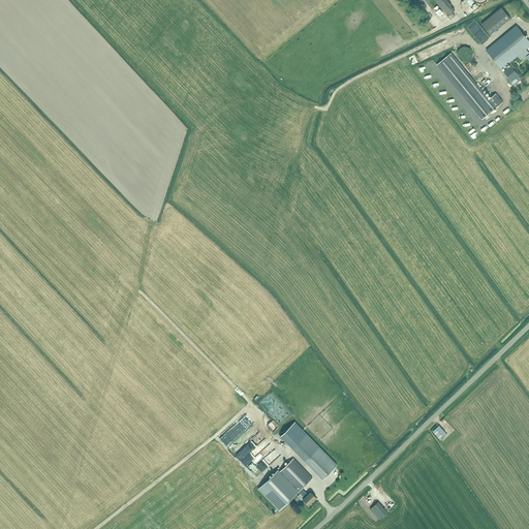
[(450,20),(455,17),(453,12),(455,10),(452,6),(452,5),(446,0),(434,0),(447,16),(450,20)]
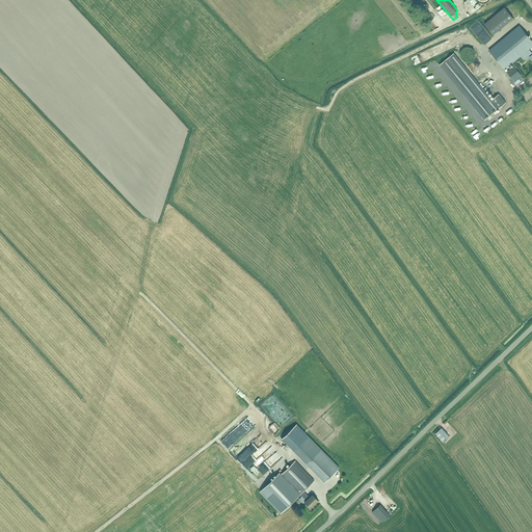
[(477,0),(464,0),(464,1),(469,5),(466,7),(472,14),(482,4),(477,0)]
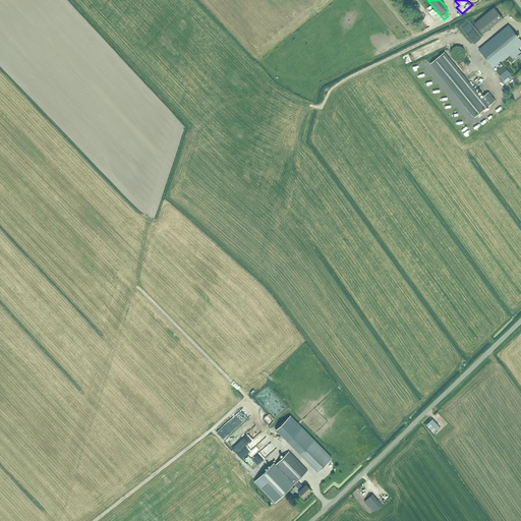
[(495,6),(474,23),(483,34),(504,16),(495,6)]
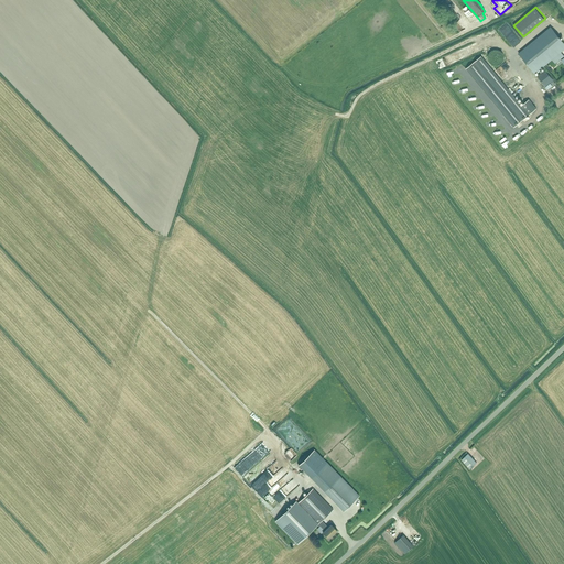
[(497,26),(486,32),(491,41),(498,38),(500,42),(505,40),(497,26)]
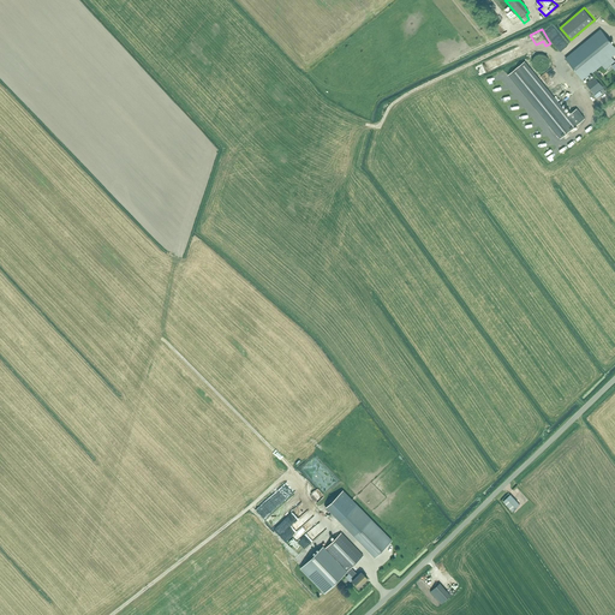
[(614,47),(601,30),(566,59),(583,79),(614,52),(614,47)]
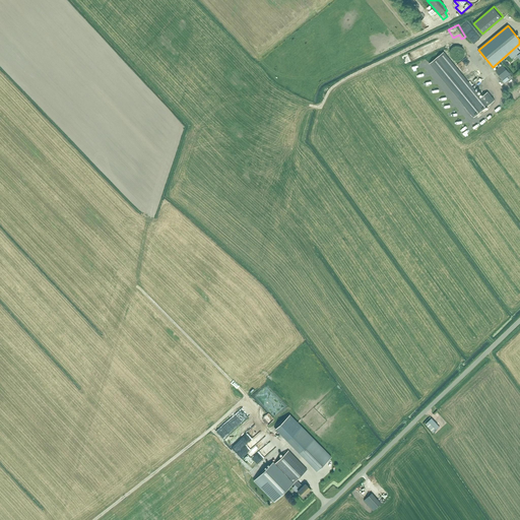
[(406,61),(431,51),(428,44),(403,54),(406,61)]
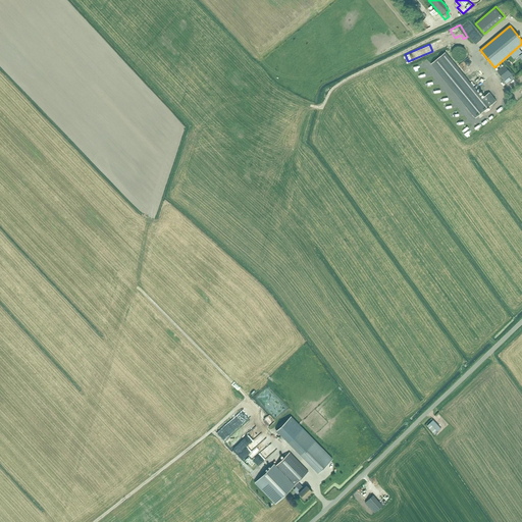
[(458,60),(459,60),(460,60),(461,60),(463,60),(464,59),(464,58),(465,57),(466,56),(466,55),(466,53),(466,52),(466,51),(466,50),(465,49),(464,48),(463,47),(462,46),(461,46),(460,46),(458,46),(457,46),(456,46),(455,47),(454,48),(453,49),(452,50),(452,51),(452,52),(452,53),(452,55),(452,56),(453,57),(453,58),(454,59),(455,59),(456,60),(458,60)]
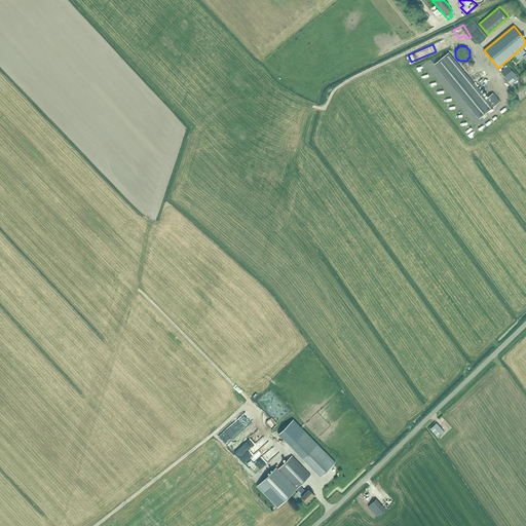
[(486,99),(448,52),(435,64),(479,118),(500,101),(493,92),(486,99)]
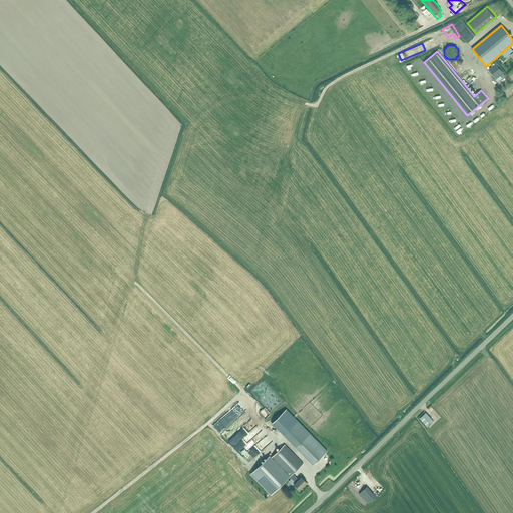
[(461,71),(465,67),(460,62),(456,66),(461,71)]
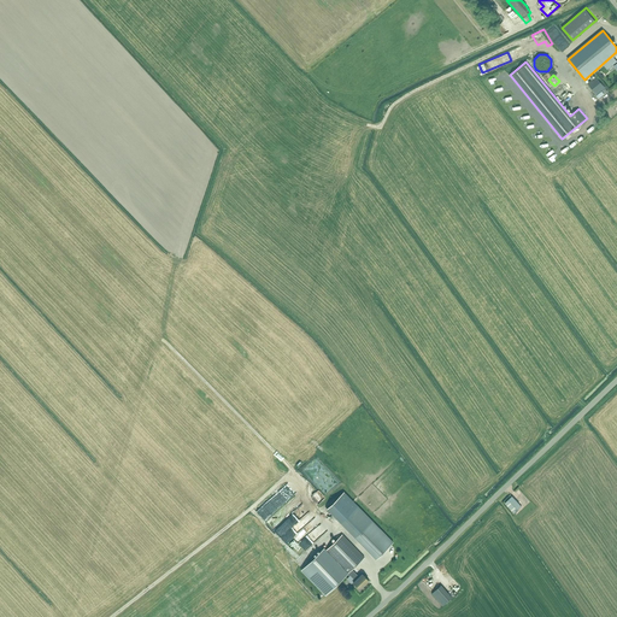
[(605,87),(595,76),(587,83),(597,94),(605,87)]
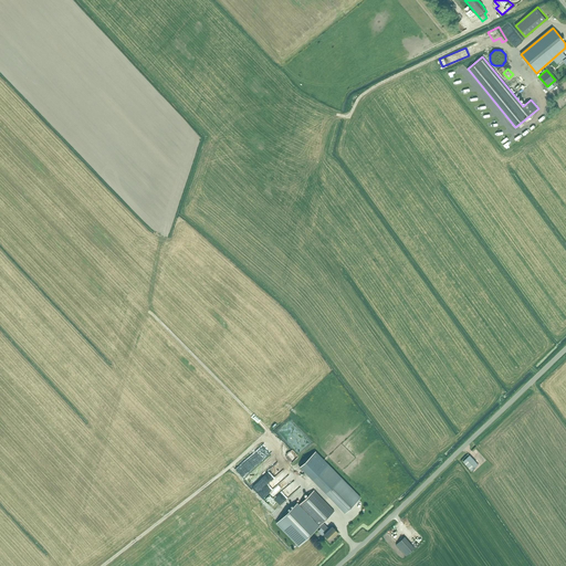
[(268,440),(241,465),(249,472),(247,475),(252,482),(259,477),(265,483),(283,465),(278,460),(280,458),(271,449),(274,447),(268,440)]
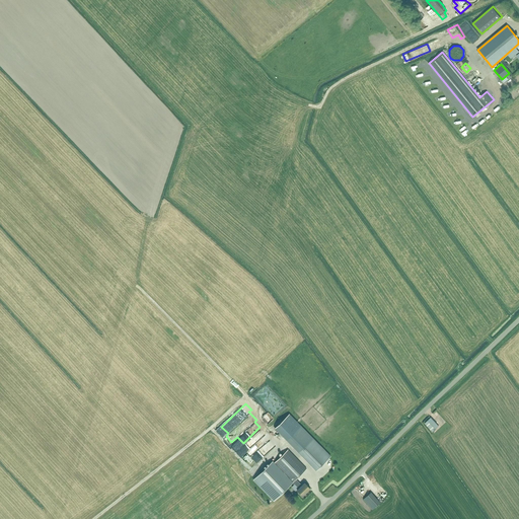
[(316,470),(330,456),(289,414),(275,428),(316,470)]
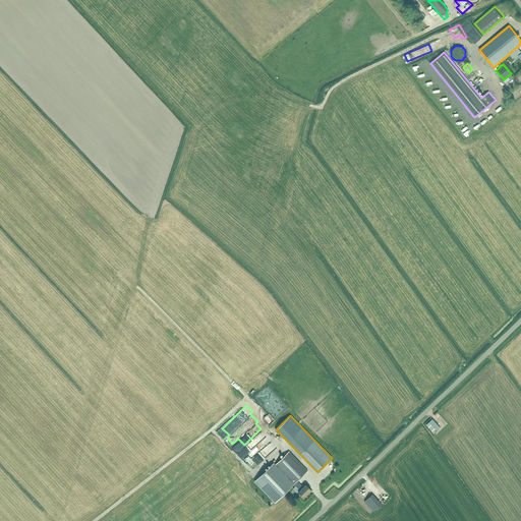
[(440,427),(432,418),(425,424),(433,433),(440,427)]
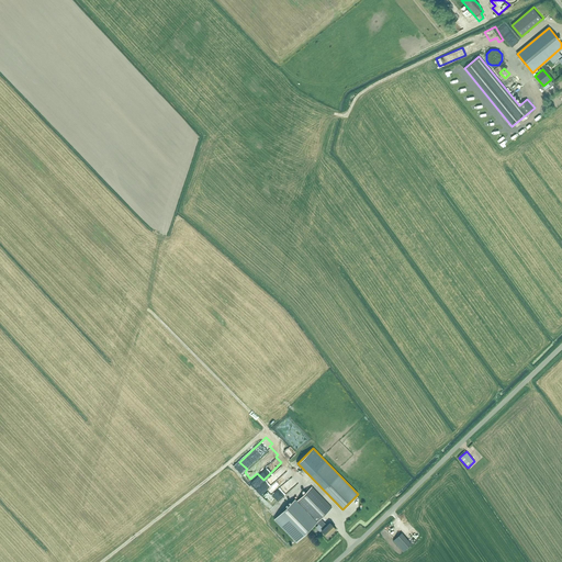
[(261,491),(288,465),(284,462),(258,486),(261,491)]
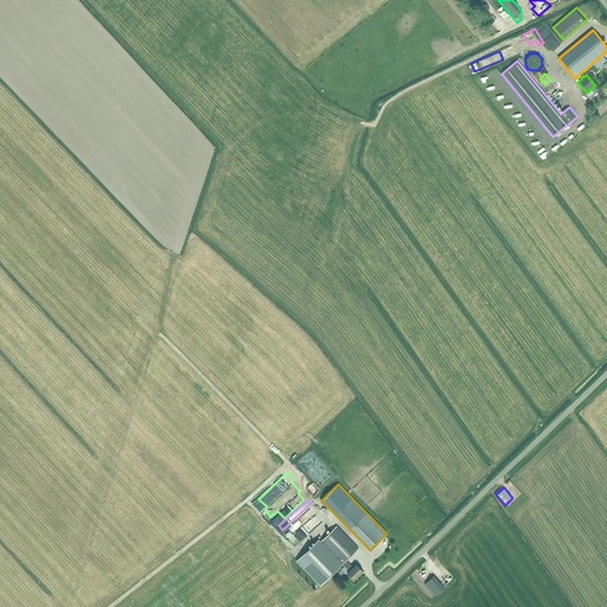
[(313,511),(310,508),(291,525),(295,529),(313,511)]
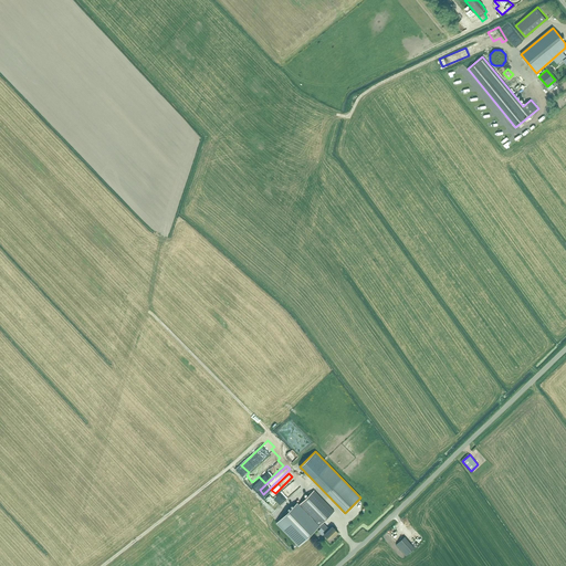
[(290,492),(303,481),(297,475),(285,488),(290,492)]
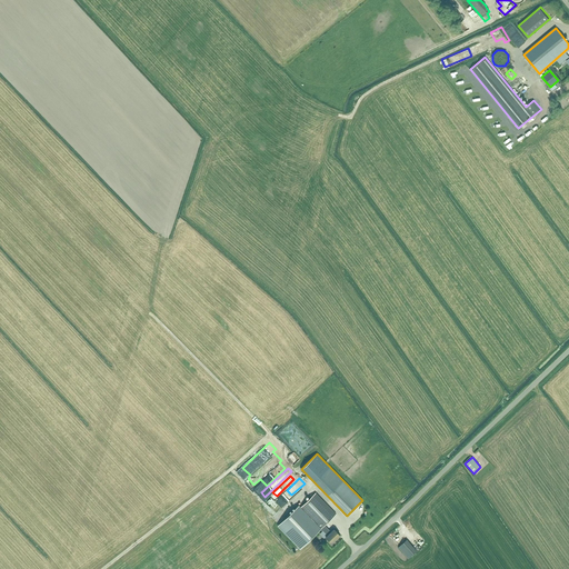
[(336,513),(316,492),(300,507),(298,505),(278,525),(300,548),(319,529),(321,531),(322,530),(327,535),(326,537),(331,543),(340,535),(333,529),(330,531),(323,525),(336,513)]
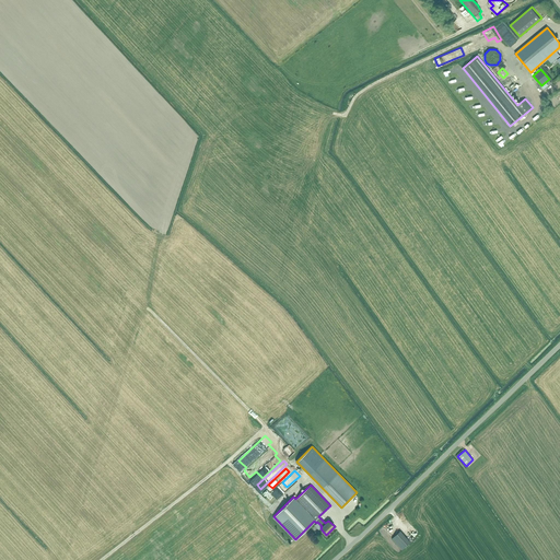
[(280,486),(276,491),(280,494),(284,489),(280,486)]
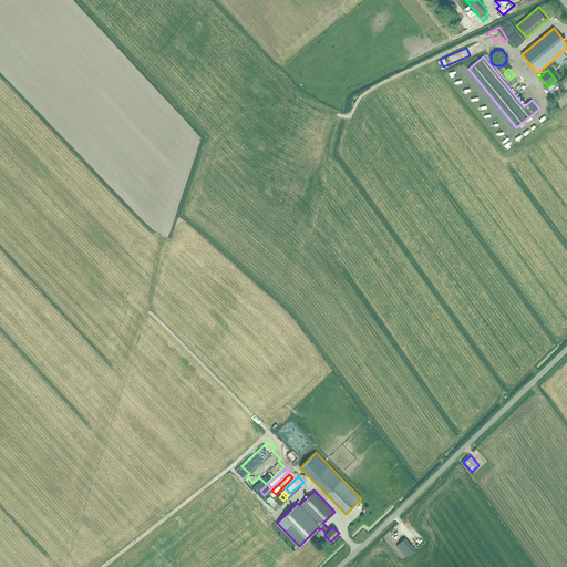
[(420,543),(425,537),(413,525),(408,531),(420,543)]
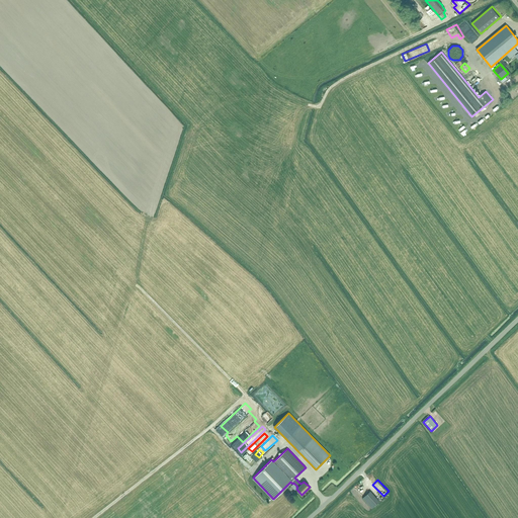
[(371,508),(379,501),(369,491),(362,498),(371,508)]
